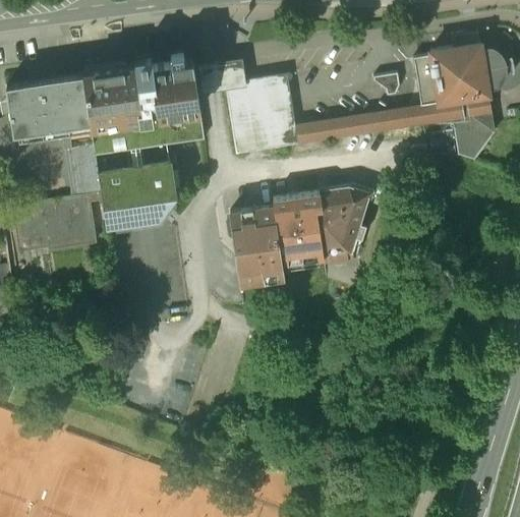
[(454,48),(430,52),(431,56),(413,58),(421,106),(489,96),(488,91),(498,89),(501,85),(504,81),(506,77),(507,73),(512,72),(512,73),(514,73),(513,65),(511,57),(510,57),(510,58),(505,59),(502,55),(499,52),(496,49),(492,47),(481,49),(481,44),(479,44),(478,36),(468,38),(467,34),(452,36),(454,48)]
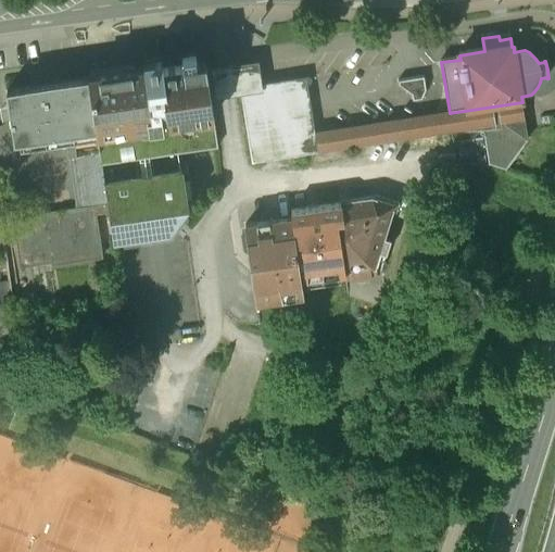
[(229,67),(207,71),(212,101),(234,98),(242,96),(241,89),(263,86),(259,63),(229,67)]
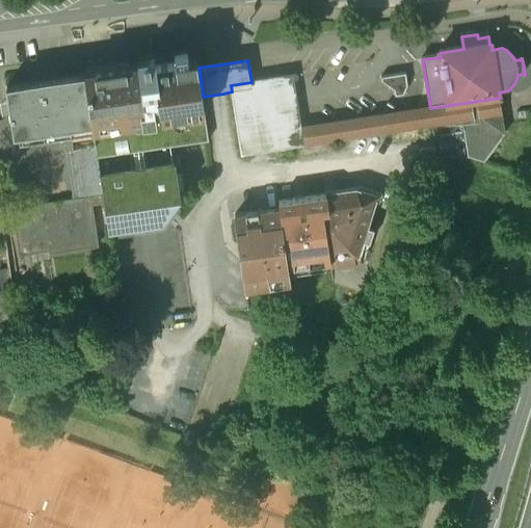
[(140,68),(85,76),(97,147),(98,159),(134,154),(143,153),(209,142),(197,68),(189,70),(188,61),(140,68)]
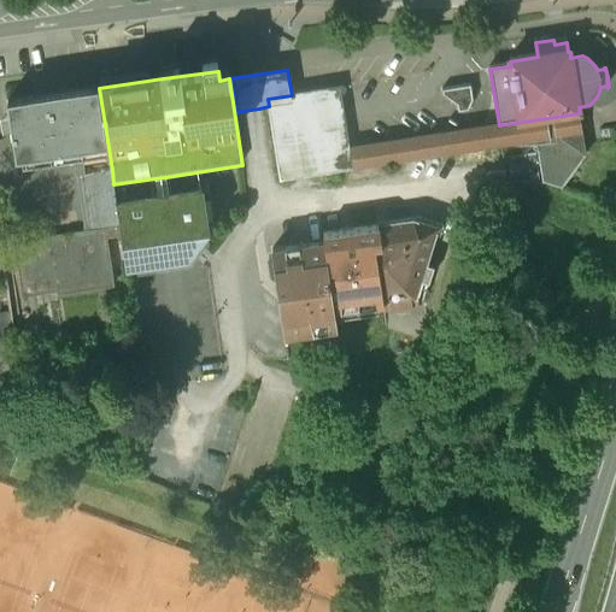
[(293,103),(269,106),(281,182),(537,142),(537,141),(559,136),(587,157),(580,113),(499,125),(350,149),(345,119),(340,87),(292,95),(293,103)]
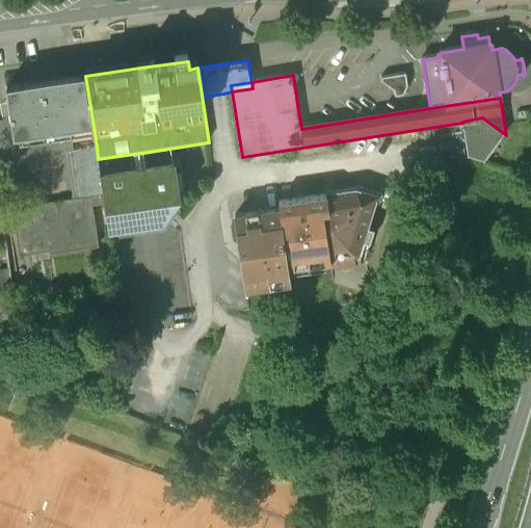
[(85,76),(26,85),(7,88),(15,137),(71,129),(72,138),(64,139),(67,151),(97,147),(85,77),(85,76)]
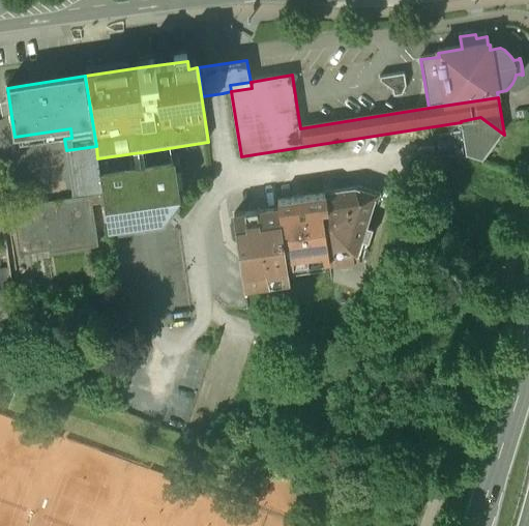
[(405,76),(380,79),(381,83),(393,92),(394,97),(403,96),(407,87),(405,76)]
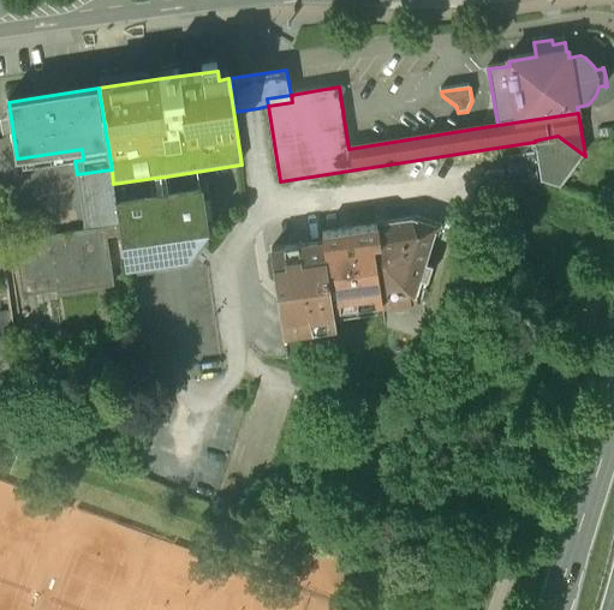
[(558,136),(535,141),(535,142),(541,185),(543,184),(560,190),(585,156),(558,136)]
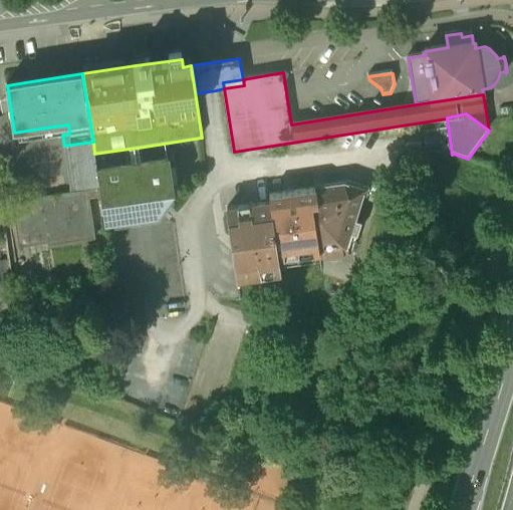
[(93,142),(64,146),(71,195),(100,190),(97,174),(94,154),(93,142)]
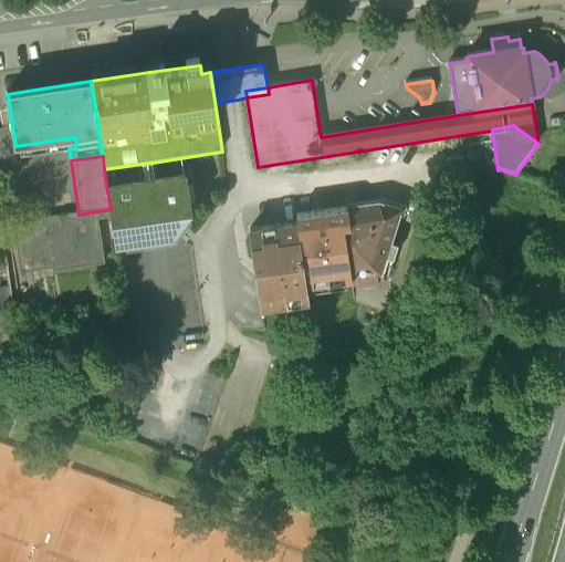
[(146,186),(107,191),(111,209),(112,218),(116,248),(173,240),(191,214),(186,179),(156,184),(153,163),(143,164),(146,186)]
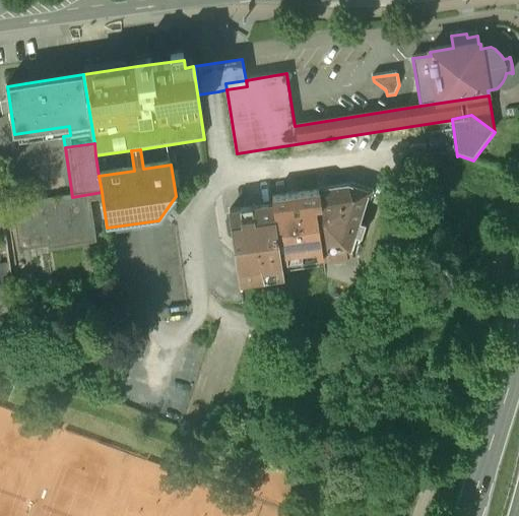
[(348,185),(324,189),(325,192),(319,193),(322,207),(316,207),(323,255),(355,251),(354,242),(371,192),(348,185)]
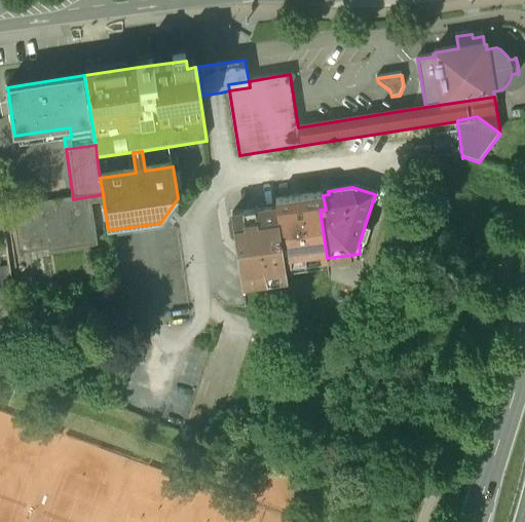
[(73,199),(13,209),(19,243),(44,238),(45,246),(49,245),(50,253),(98,246),(91,204),(104,202),(103,194),(73,199)]
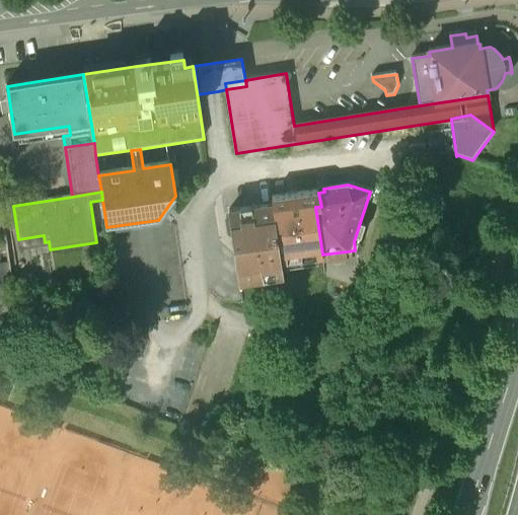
[(318,193),(273,199),(273,206),(281,263),(323,256),(322,254),(315,207),(321,207),(318,193)]
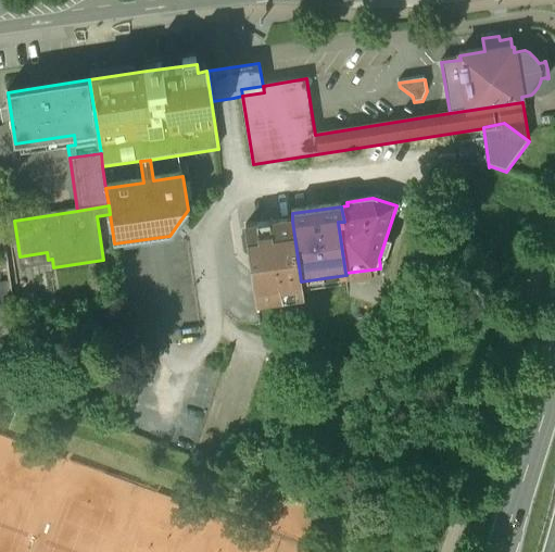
[(292,221),(246,227),(257,303),(303,296),(301,281),(292,221)]
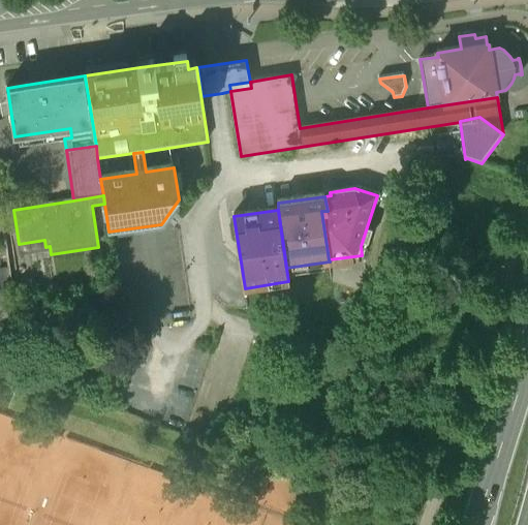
[(10,272),(0,273),(0,330),(19,328),(10,272)]
